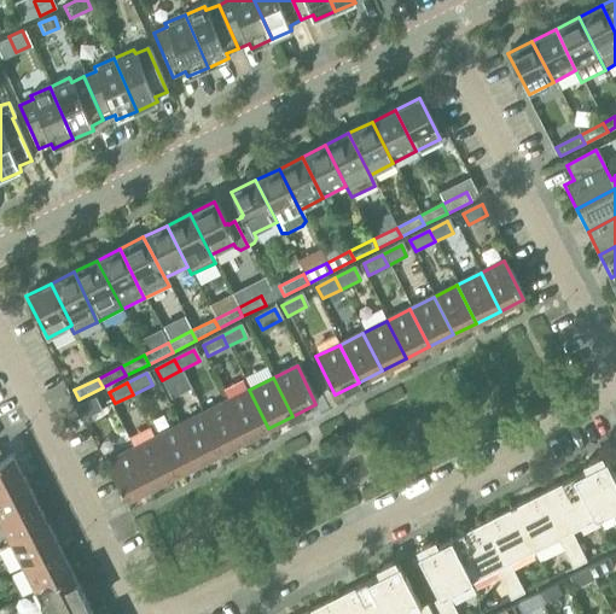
[(268,428),(249,390),(226,402),(245,439),(268,428)]
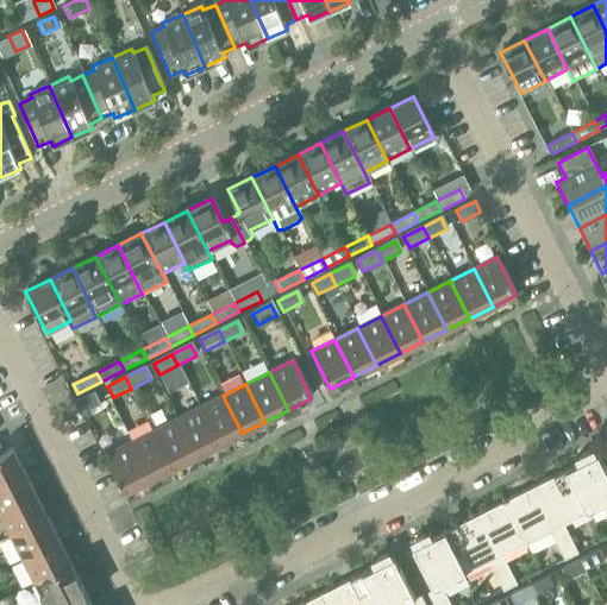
[(74,403),(79,413),(80,415),(98,405),(93,394),(74,403)]
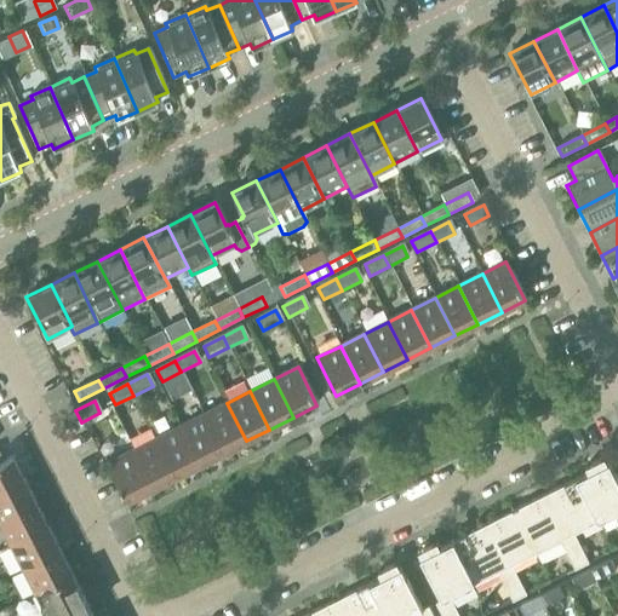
[(246,441),(227,403),(202,415),(222,453),(246,441)]
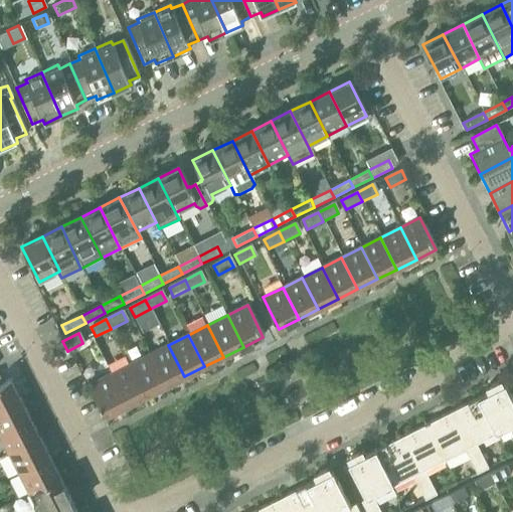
[(184,376),(168,345),(149,355),(165,386),(184,376)]
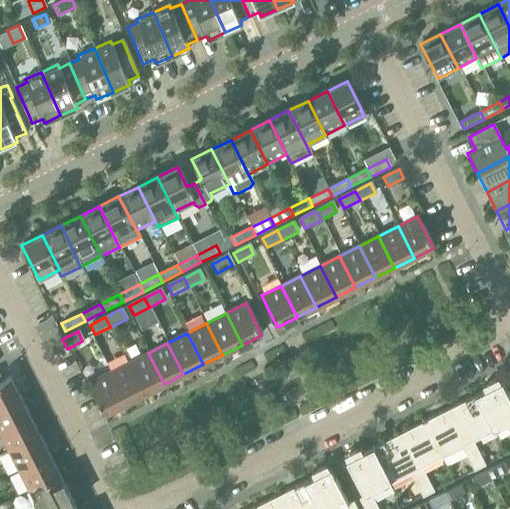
[(164,384),(148,353),(128,363),(144,394),(164,384)]
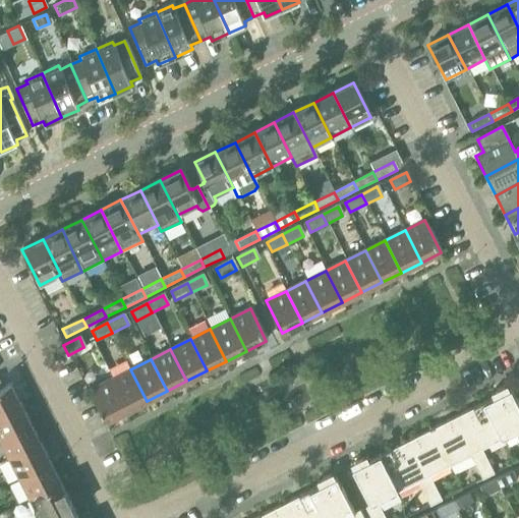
[(147,401),(130,369),(111,379),(127,411),(147,401)]
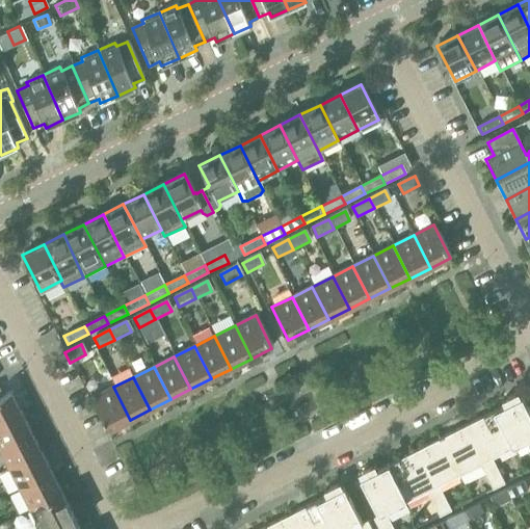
[(130,420),(113,387),(93,397),(109,430),(130,420)]
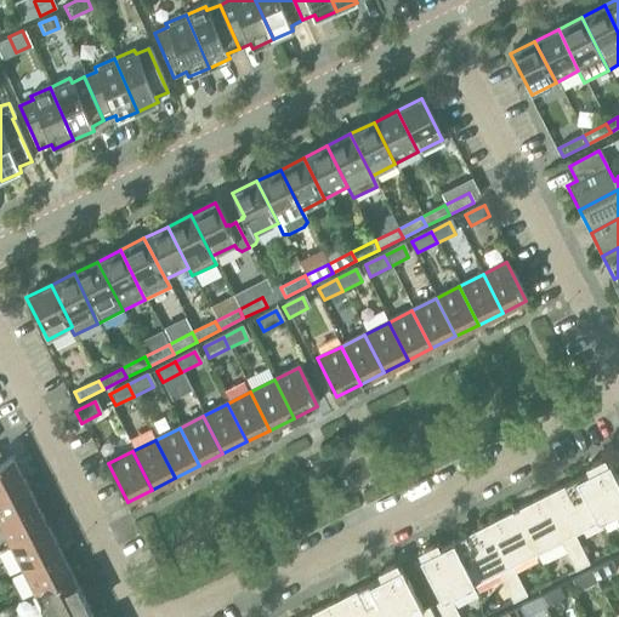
[(0,496),(26,485),(11,457),(1,463),(0,461),(0,496)]
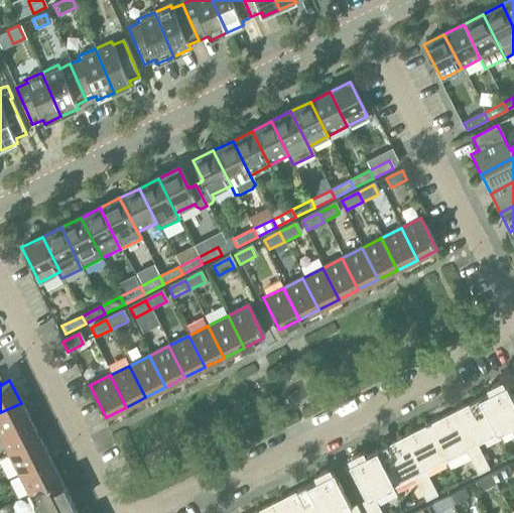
[(479,399),(497,435),(513,426),(513,403),(503,382),(486,390),(488,395),(479,399)]
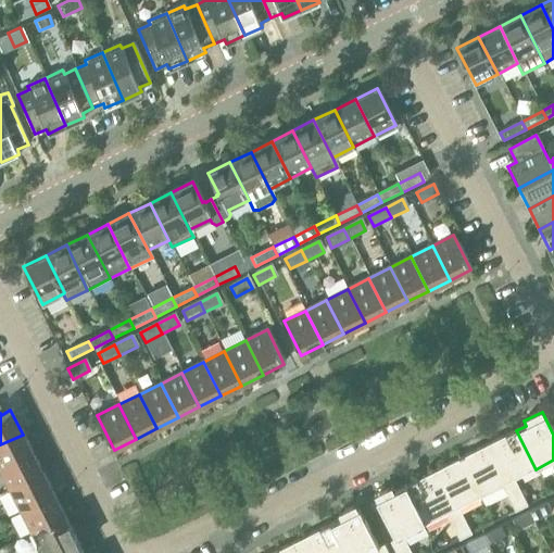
[(536,469),(516,430),(488,445),(520,510),(527,506),(514,481),(536,469)]
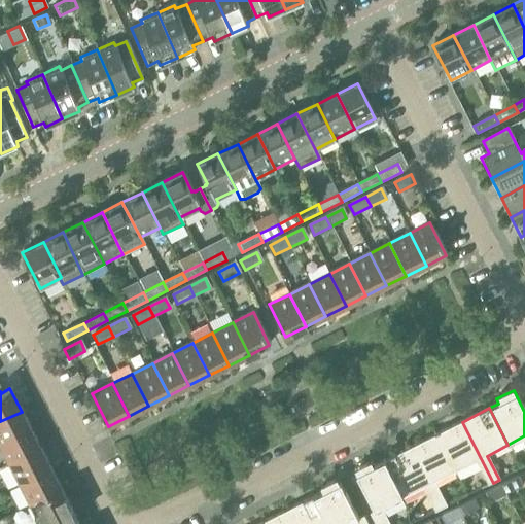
[(22,412),(0,421),(0,448),(32,432),(22,412)]
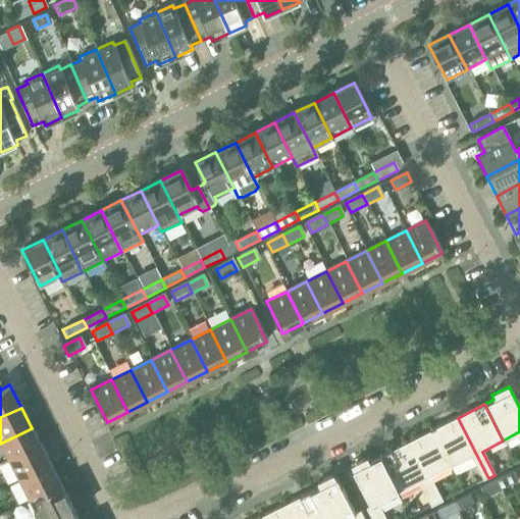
[(488,478),(458,418),(431,431),(450,467),(470,457),(482,481),(488,478)]
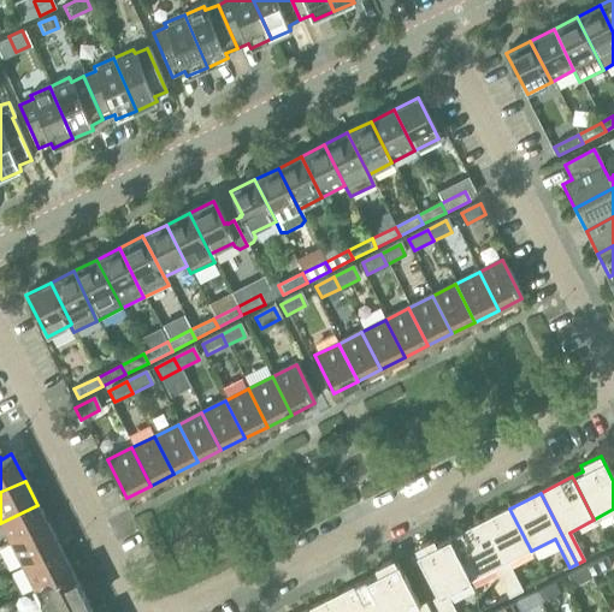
[(11,546),(49,528),(37,505),(0,523),(0,526),(11,546)]
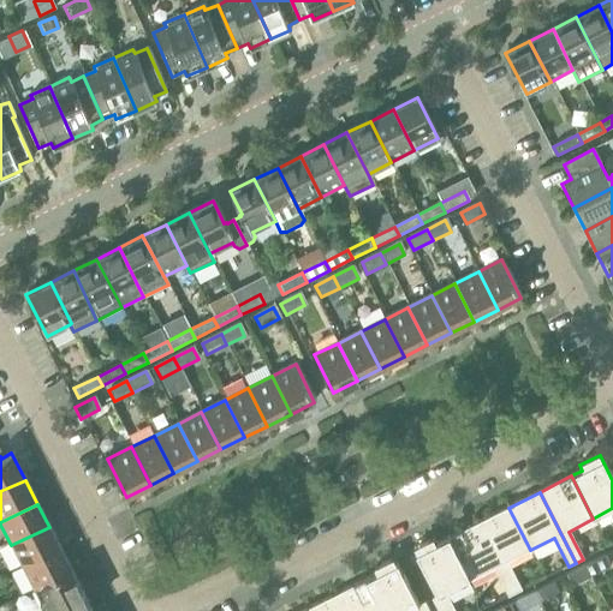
[(530,550),(509,508),(477,523),(513,594),(521,591),(506,562),(530,550)]
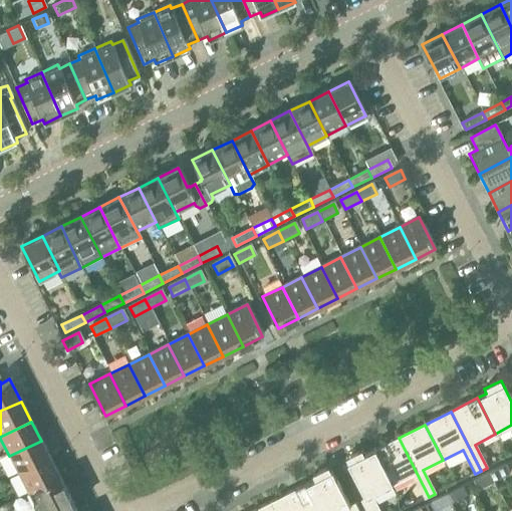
[(429,497),(399,438),(373,451),(392,487),(412,476),(424,500),(429,497)]
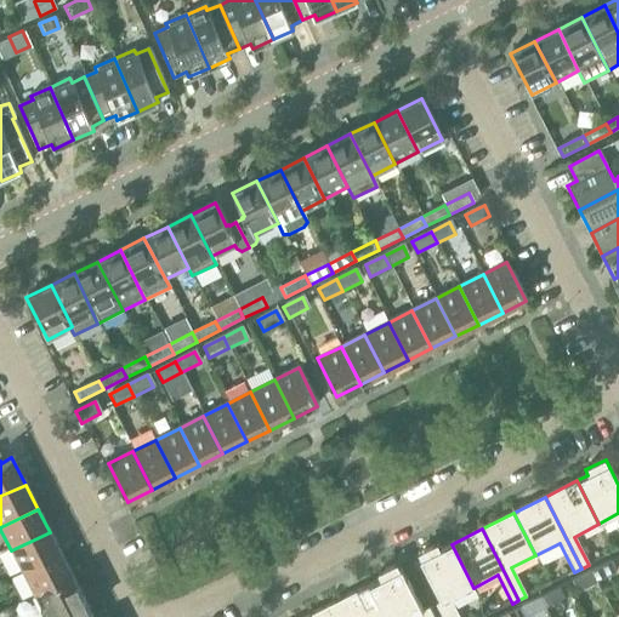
[(50,532),(11,550),(23,575),(61,556),(50,532)]
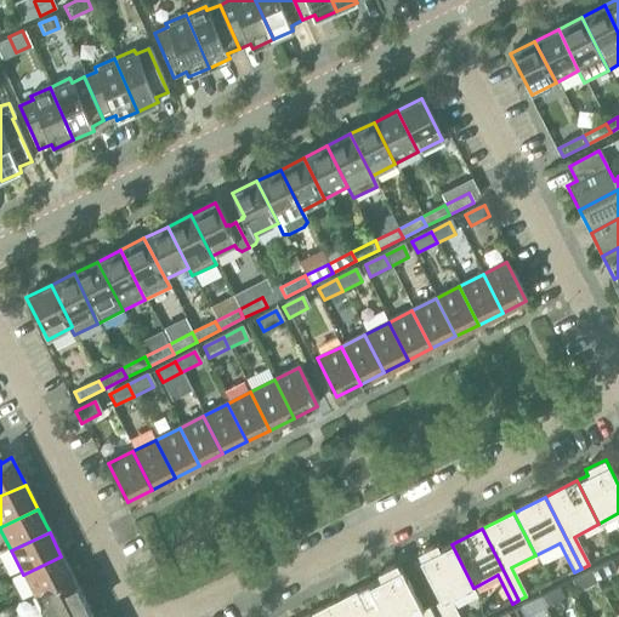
[(473,588),(452,544),(439,550),(437,544),(416,554),(441,603),(435,605),(439,616),(456,616),(449,600),(473,588)]
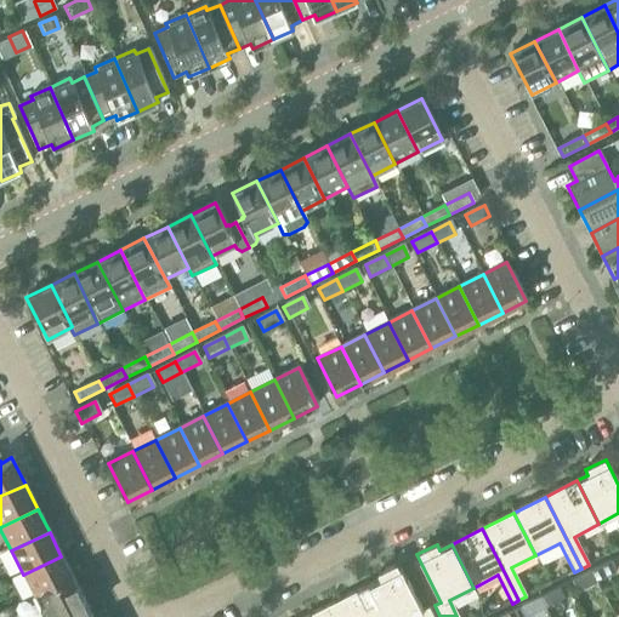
[(34,599),(73,581),(61,556),(23,575),(34,599)]
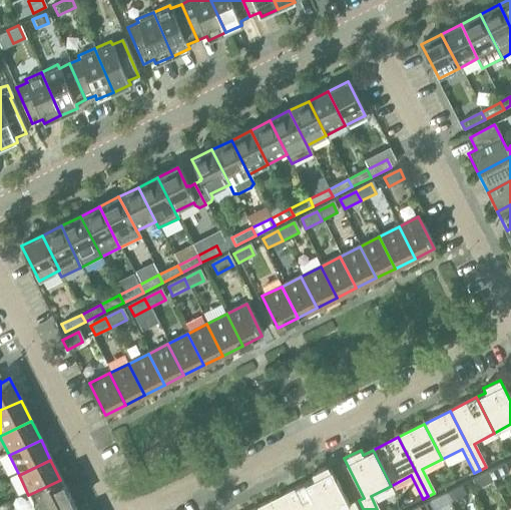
[(488,473),(492,482),(508,474),(504,465),(488,473)]
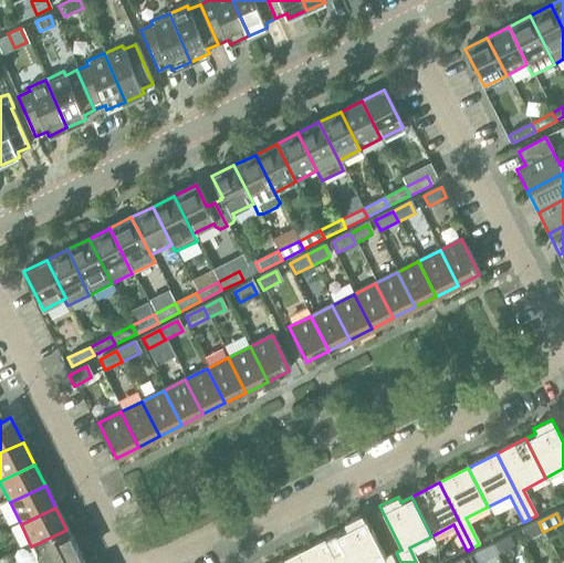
[(336,534),(350,562),(393,562),(389,555),(385,559),(363,514),(344,524),(346,529),(336,534)]
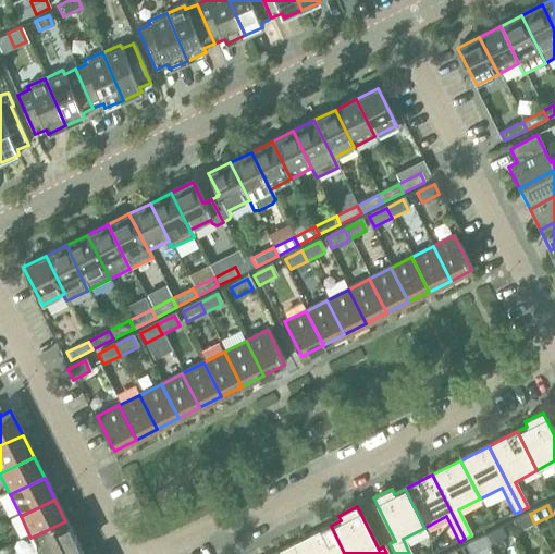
[(534,524),(530,514),(513,522),(517,532),(534,524)]
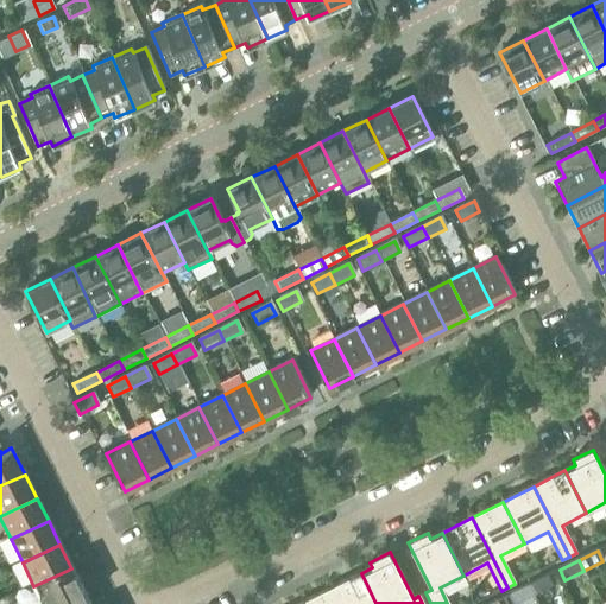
[(57,603),(83,591),(71,568),(33,586),(42,603),(57,603)]
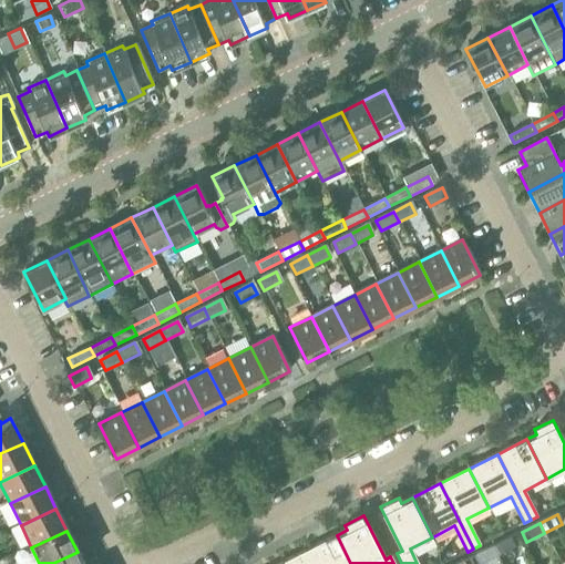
[(350,563),(337,535),(308,550),(315,563),(350,563)]
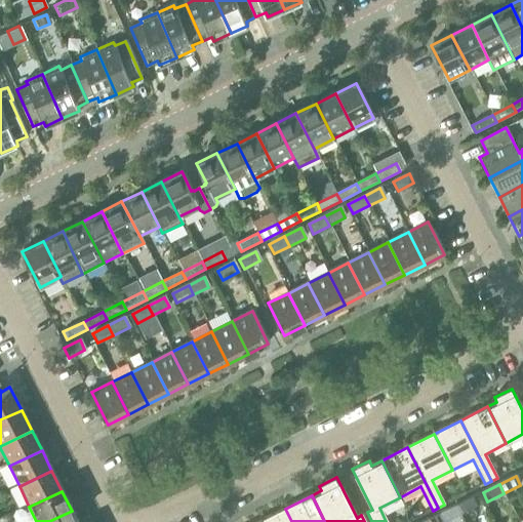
[(455,507),(459,515),(476,507),(472,497),(455,507)]
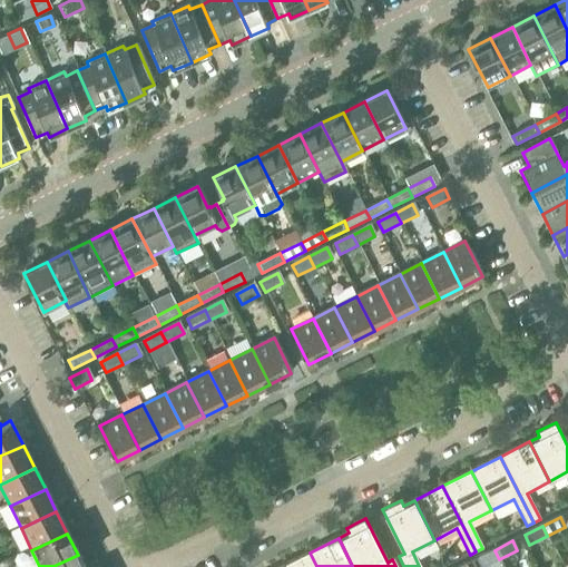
[(499,559),(495,550),(477,559),(480,566),(487,566),(499,559)]
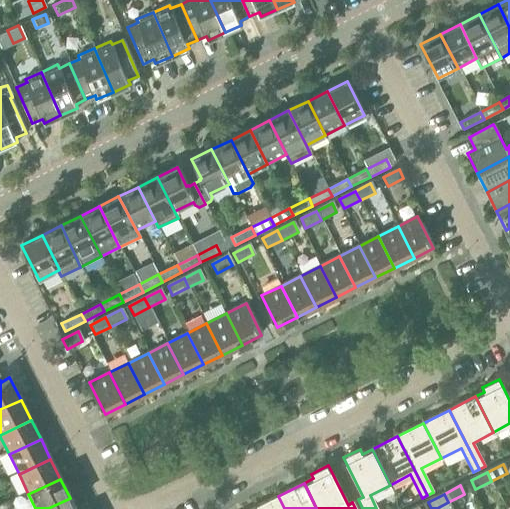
[(284,508),(278,496),(254,508),(284,508)]
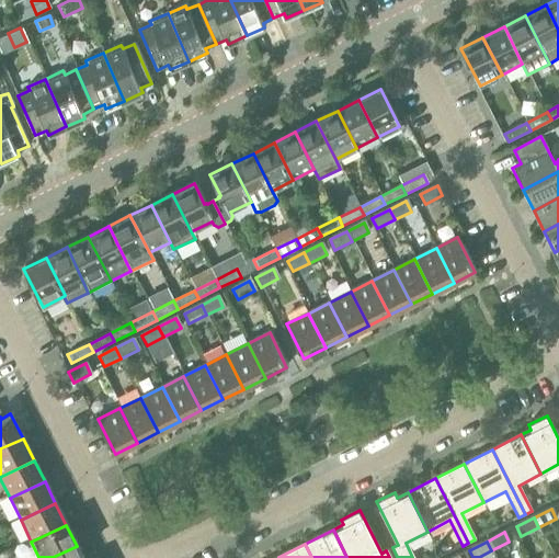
[(82,557),(77,546),(53,557),(82,557)]
